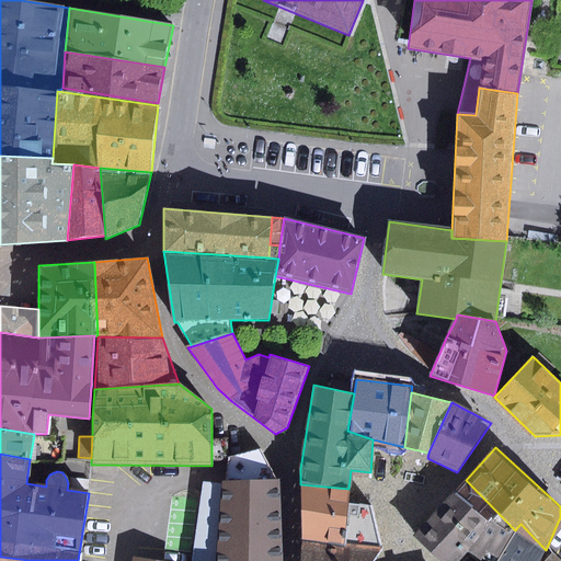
[(283,560),(281,479),(203,480),(191,560),(283,560)]
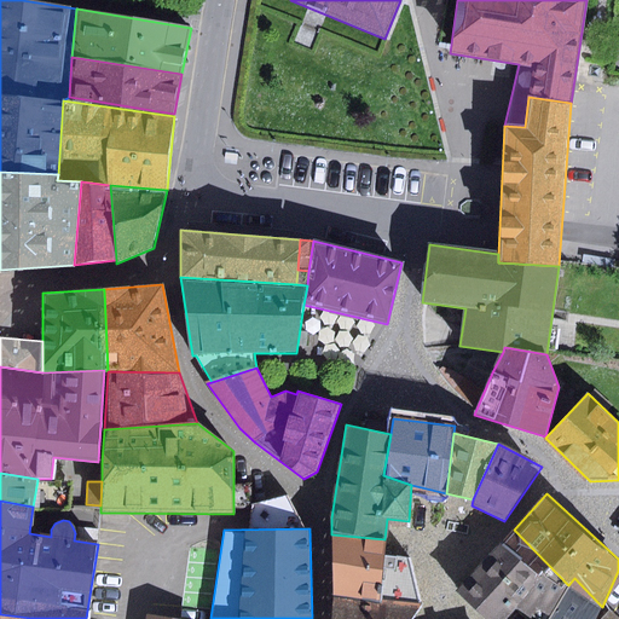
[(549,618),(568,585),(514,530),(457,580),(496,618),(526,606),(539,618),(549,618)]
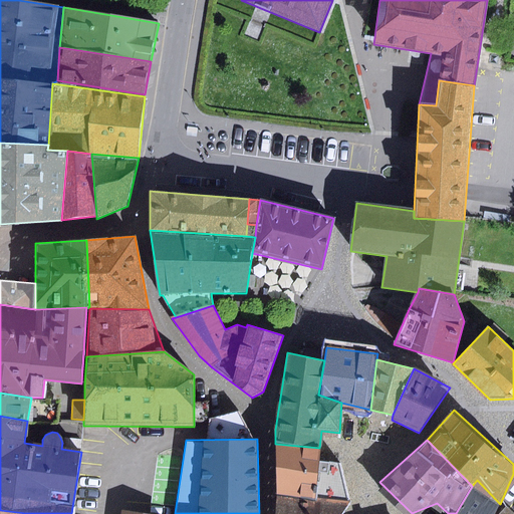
[(275,444),(277,495),(312,498),(346,501),(339,464),(318,463),(319,448),(275,444)]
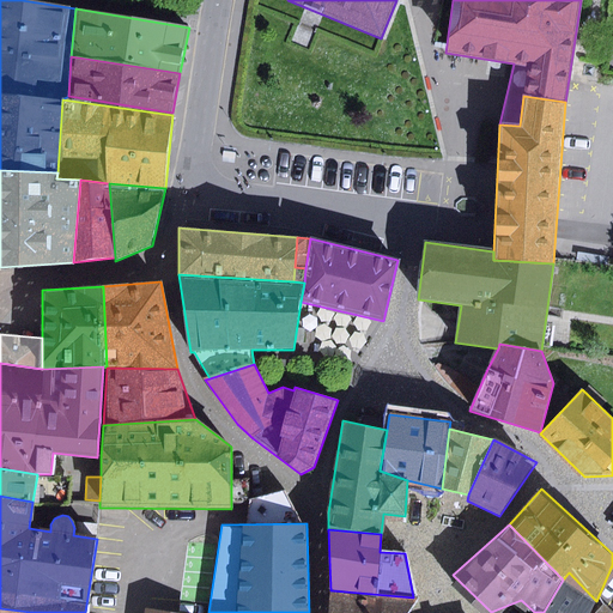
[(589,612),(596,601),(569,572),(563,580),(544,612),(589,612)]
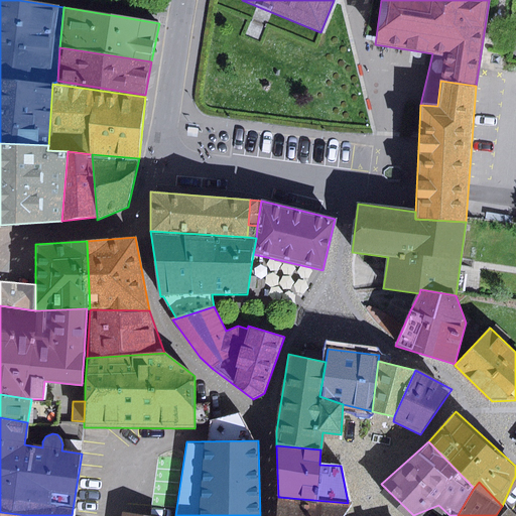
[(275,515),(341,515),(348,503),(313,500),(278,497),(275,515)]
